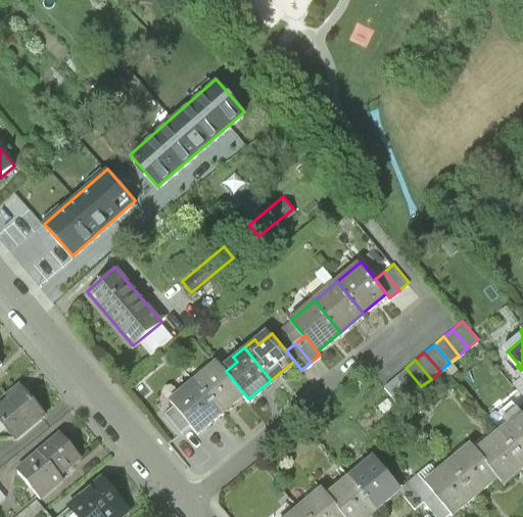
[(226,371),(221,365),(208,376),(204,371),(194,379),(220,411),(226,407),(243,392),(226,371)]
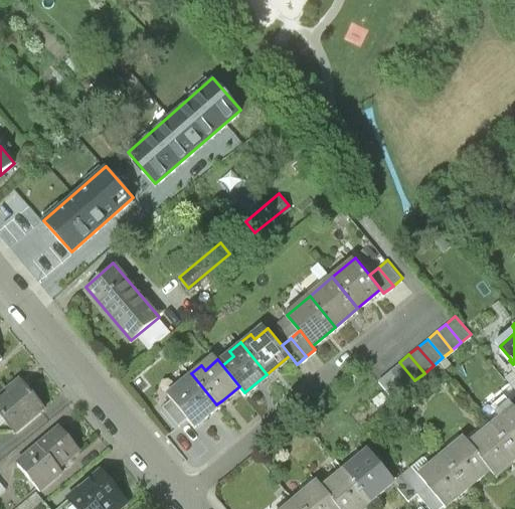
[(414,380),(399,362),(390,370),(405,388),(414,380)]
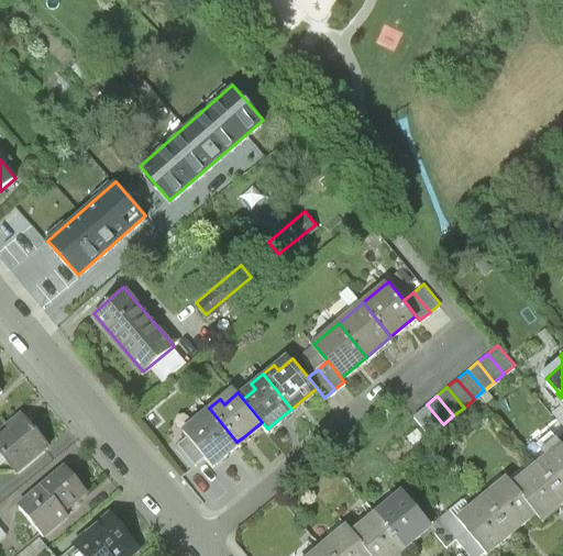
[(443,424),(427,404),(414,414),(431,434),(443,424)]
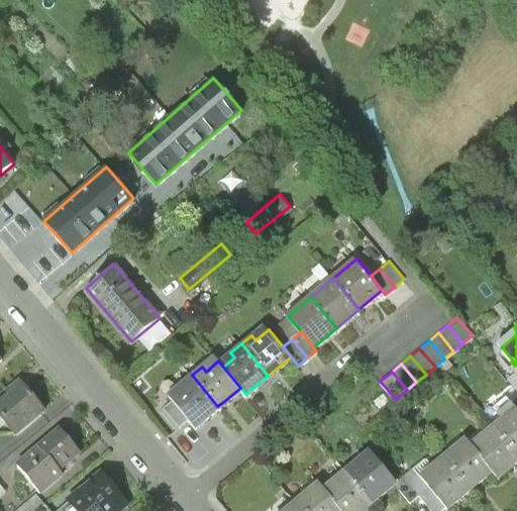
[(217,406),(192,375),(182,384),(186,388),(173,399),(188,417),(195,425),(217,406)]
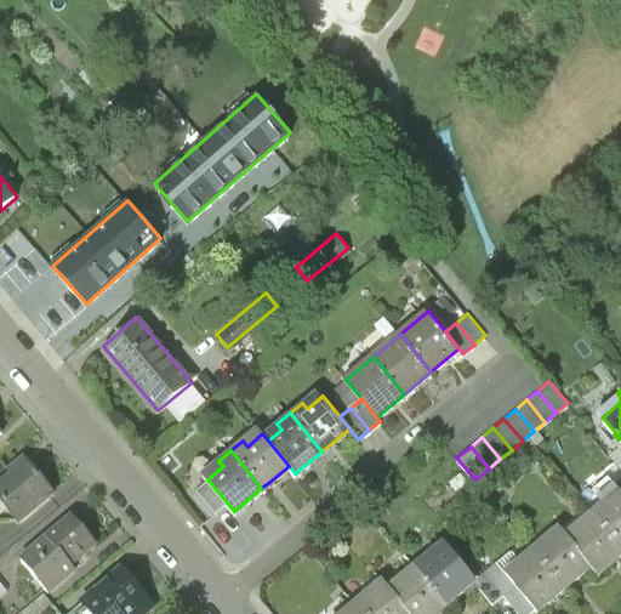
[(52,492),(23,458),(9,468),(12,473),(0,483),(0,498),(18,521),(52,492)]
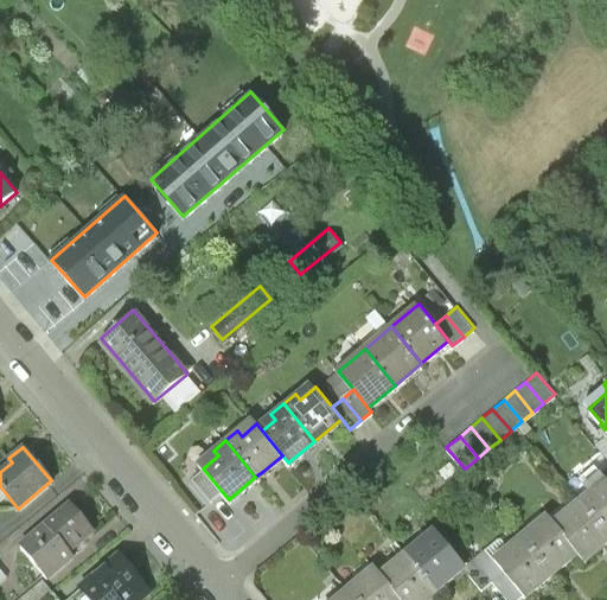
[(221,490),(203,468),(192,477),(210,499),(221,490)]
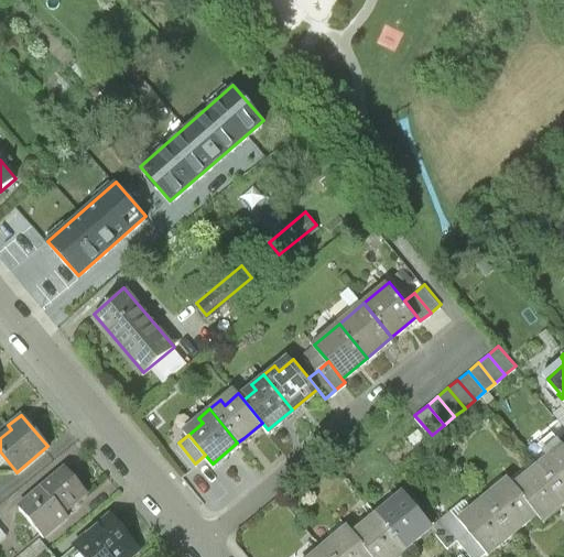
[(563,450),(553,460),(549,455),(538,465),(563,495),(563,450)]
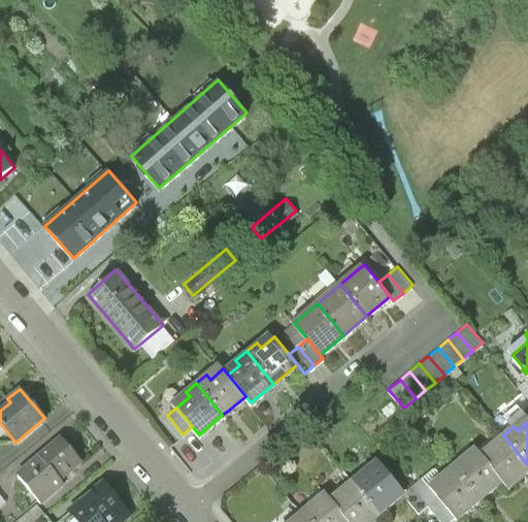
[(527,468),(527,464),(503,435),(493,444),(496,449),(485,458),(502,480),(507,486),(527,468)]
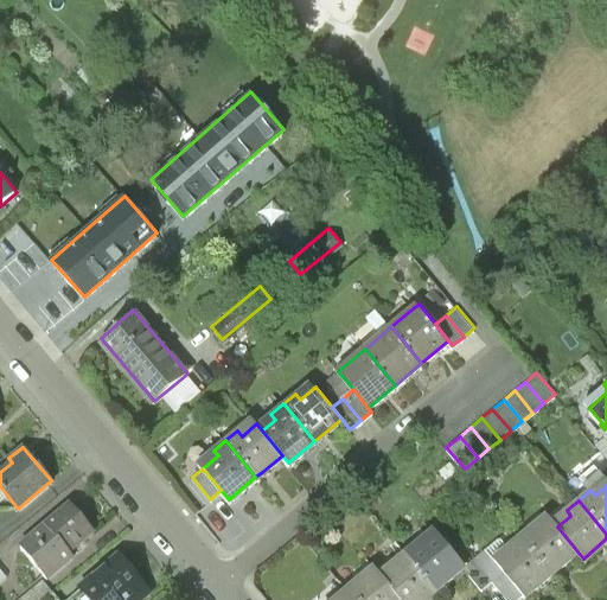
[(71,503),(20,546),(46,576),(74,555),(69,549),(94,529),(71,503)]
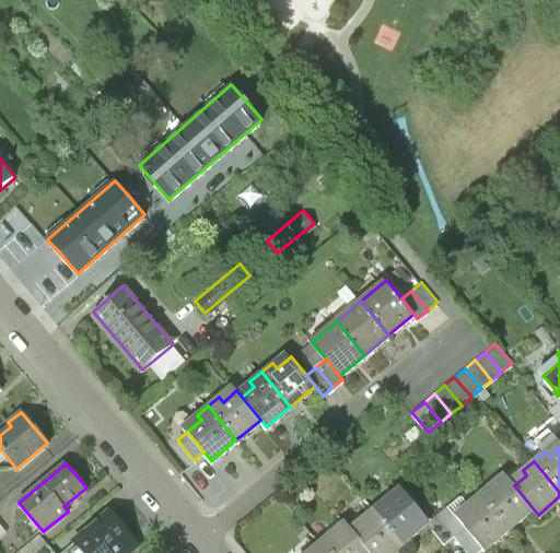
[(514,485),(509,479),(496,490),(492,485),(480,495),(509,528),(533,508),(514,485)]
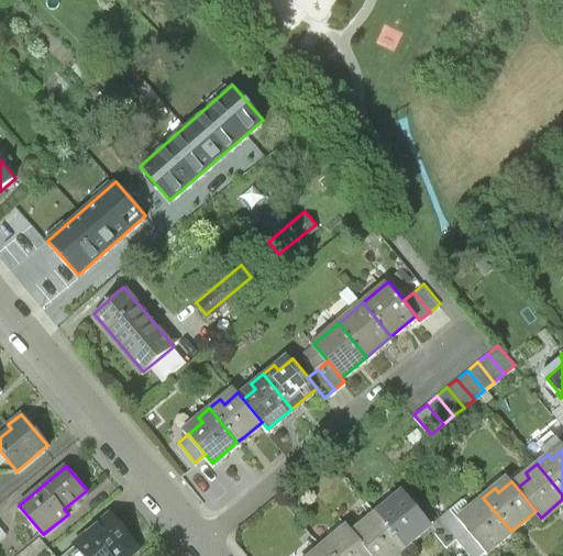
[(430,524),(406,495),(393,507),(388,501),(376,511),(405,545),(419,533),(429,524),(430,524)]
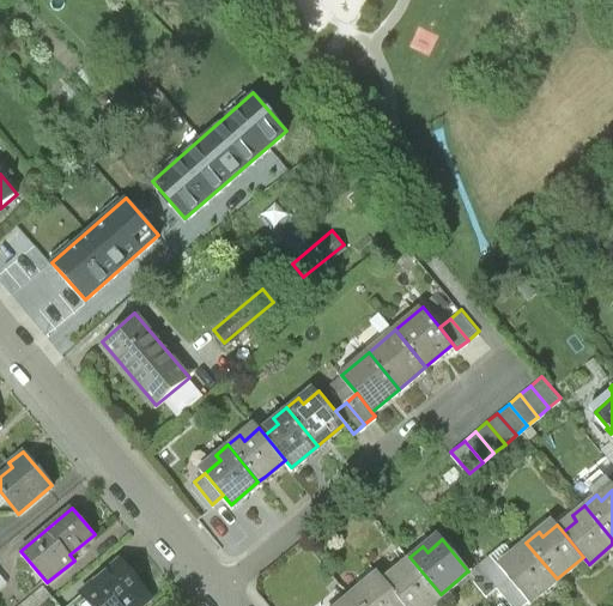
[(503,543),(490,553),(503,569),(517,557),(514,552),(507,543),(503,543)]
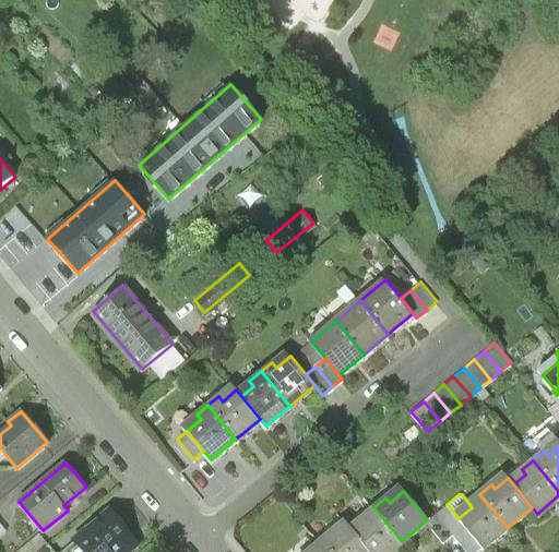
[(508,527),(479,494),(468,503),(472,507),(459,518),(482,546),(483,548),(507,528),(508,527)]
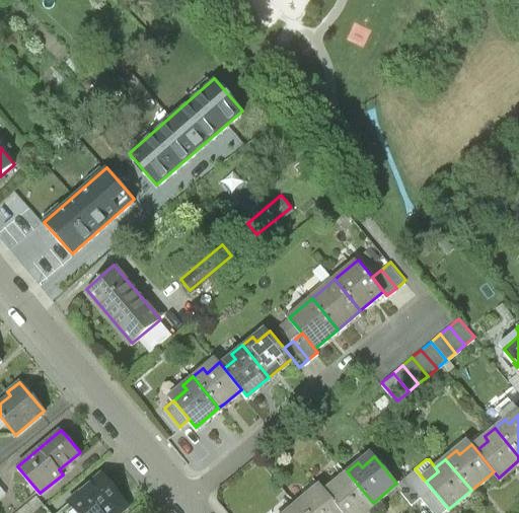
[(426,482),(415,468),(405,477),(421,495),(435,512),(439,512),(447,507),(426,482)]
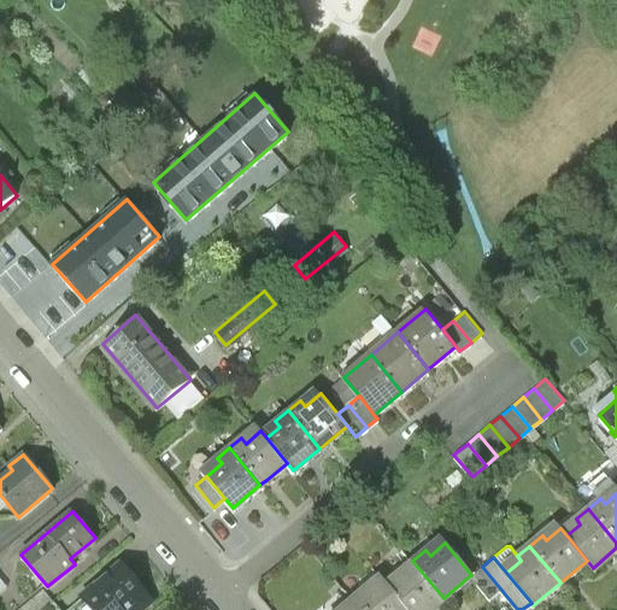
[(428,609),(444,598),(412,561),(401,570),(406,575),(391,588),(407,609),(428,609)]
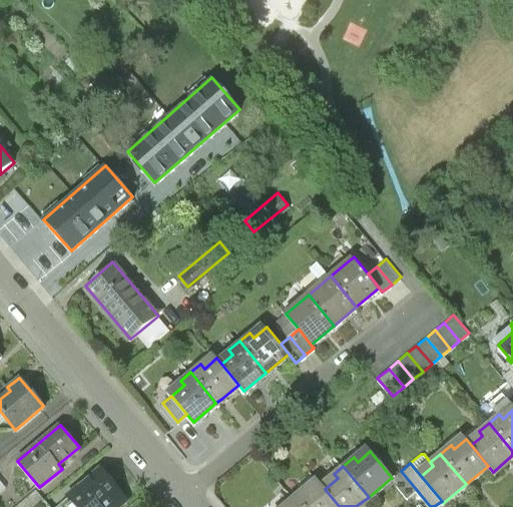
[(100,468),(67,495),(76,506),(105,506),(122,494),(100,468)]
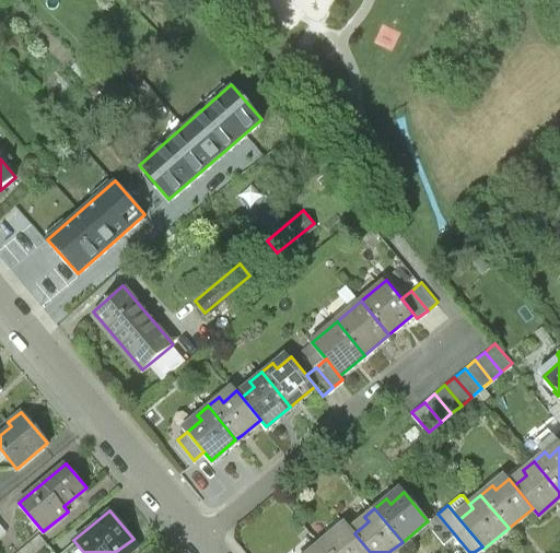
[(454,533),(438,514),(428,521),(427,521),(444,542),(454,533)]
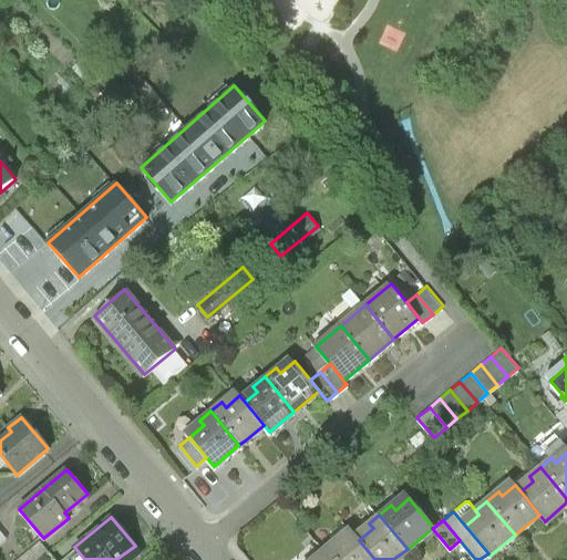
[(374,559),(359,540),(352,532),(339,543),(336,539),(325,548),(333,559),(374,559)]
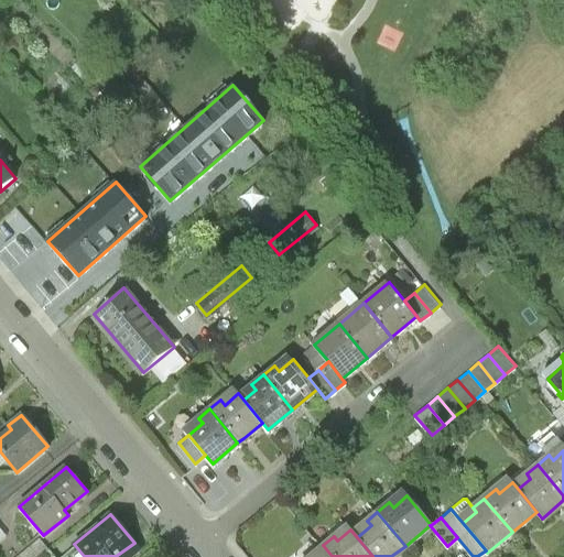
[(40,537),(15,556),(36,556),(49,548),(40,537)]
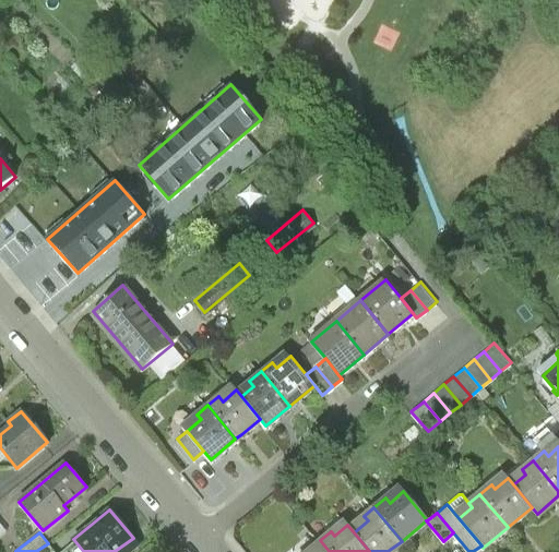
[(133,538),(115,551),(126,551),(138,542),(133,538)]
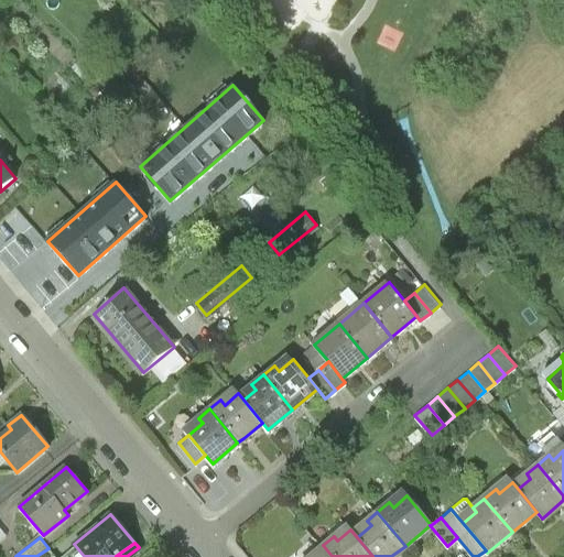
[(332,556),(323,545),(312,554),(314,556),(332,556)]
